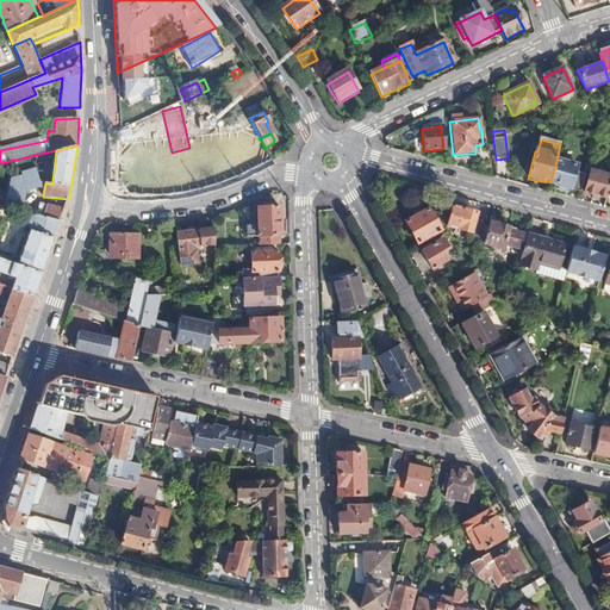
[(207,162),(205,149),(167,157),(170,175),(163,178),(167,188),(221,175),(217,160),(207,162)]
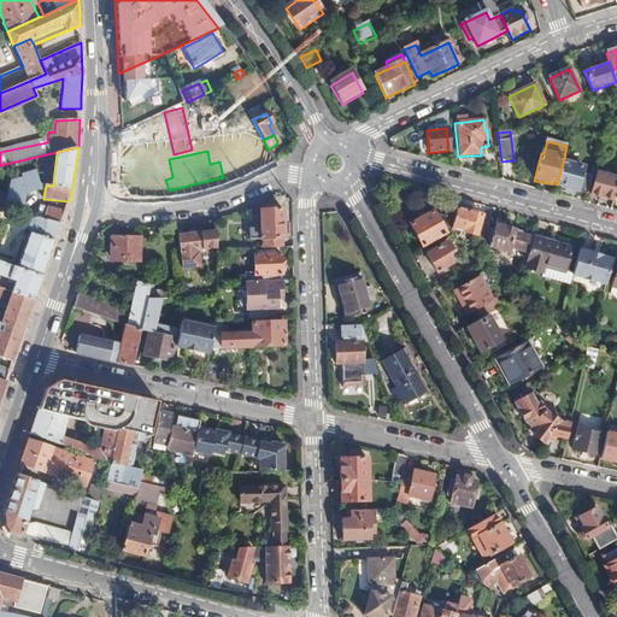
[(563,163),(557,184),(565,187),(565,191),(570,192),(574,193),(575,189),(589,193),(593,176),(582,172),(583,168),(563,163)]
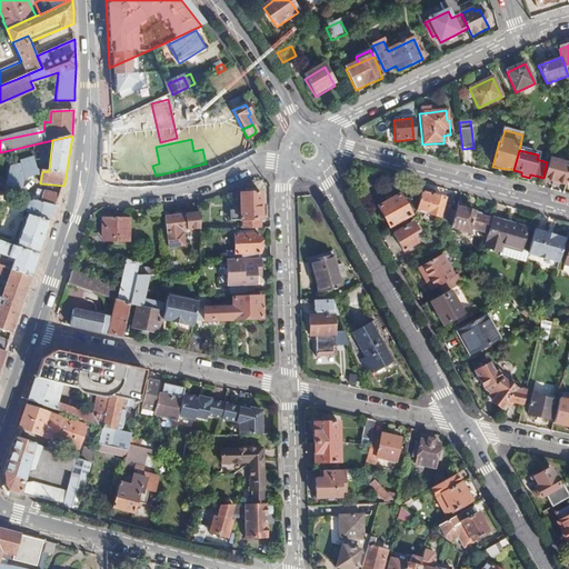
[(556,183),(566,186),(568,173),(568,160),(565,159),(566,157),(560,155),(559,158),(551,156),(546,180),(556,183)]
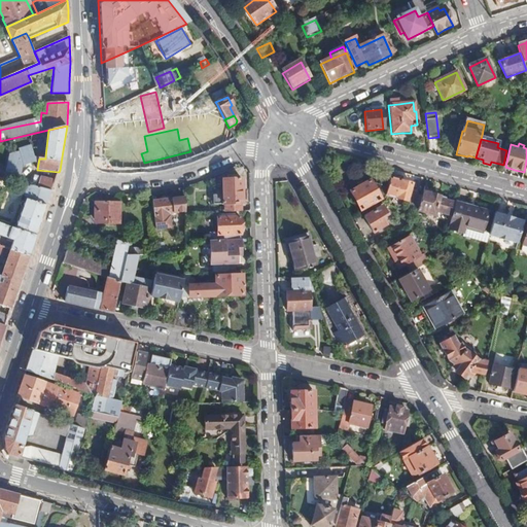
[(11,152),(4,178),(12,180),(16,182),(19,182),(23,166),(34,163),(38,164),(39,159),(34,157),(31,145),(26,146),(26,147),(18,149),(19,152),(14,153),(11,152)]
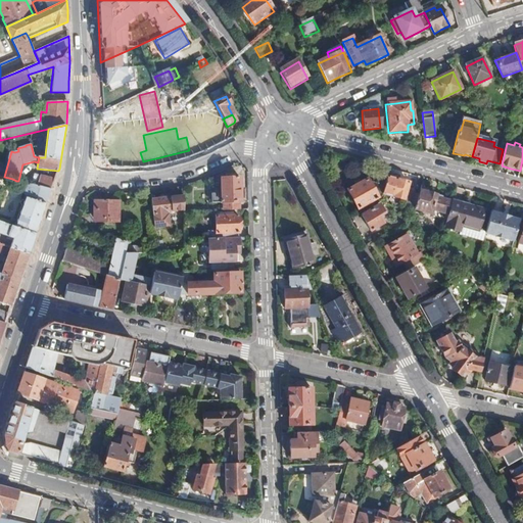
[(388,171),(380,169),(376,184),(384,186),(386,178),(388,171)]
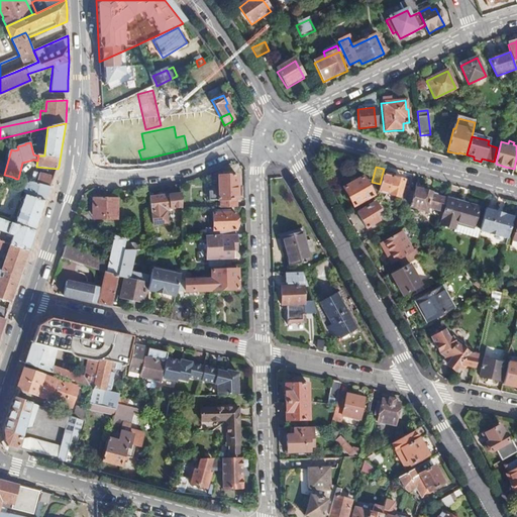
[(28,182),(50,188),(55,178),(34,172),(32,179),(28,177),(27,182),(28,182)]
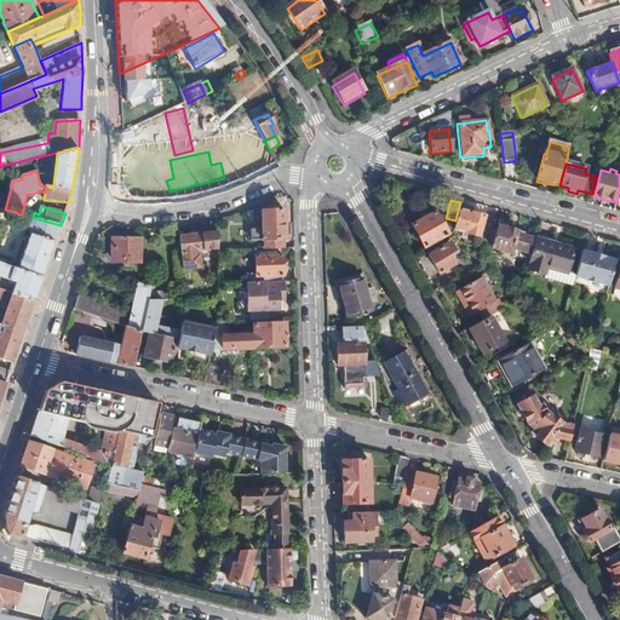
[(5,210),(0,207),(0,227),(9,230),(15,212),(5,210)]
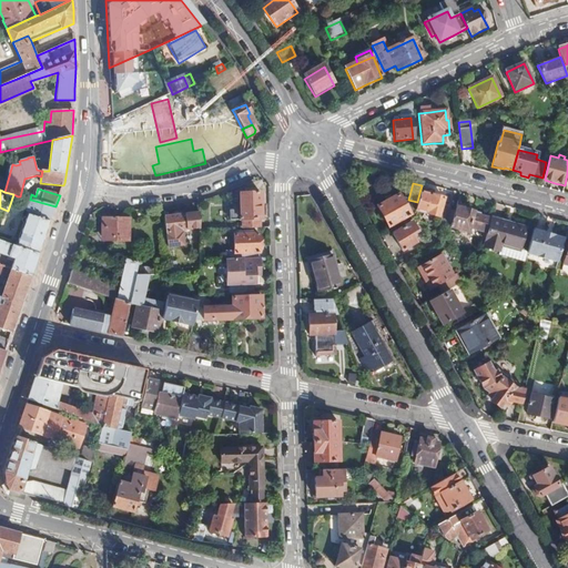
[(417,202),(415,211),(438,219),(436,227),(444,230),(448,213),(440,211),(443,200),(433,196),(419,193),(417,202)]
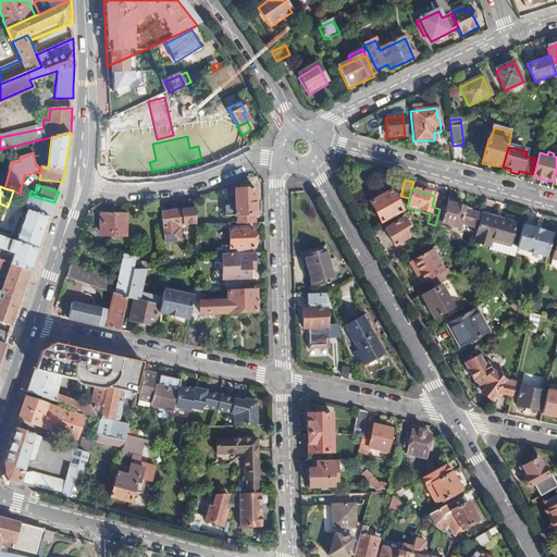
[(237,217),(237,224),(255,223),(254,217),(256,215),(256,213),(259,213),(259,202),(256,203),(256,190),(234,192),(235,206),(224,207),(225,217),(237,217)]
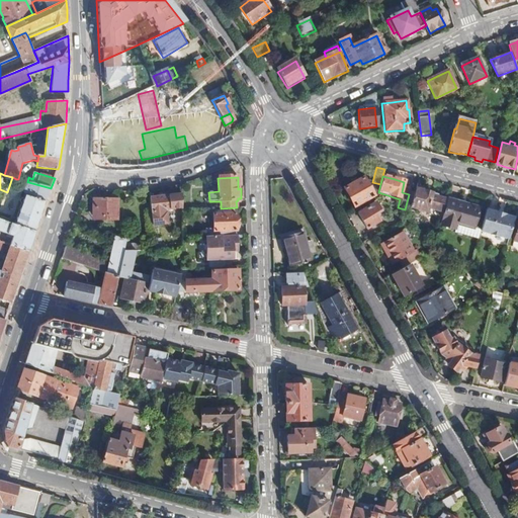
[(373,195),(363,177),(344,188),(354,206),(373,195)]
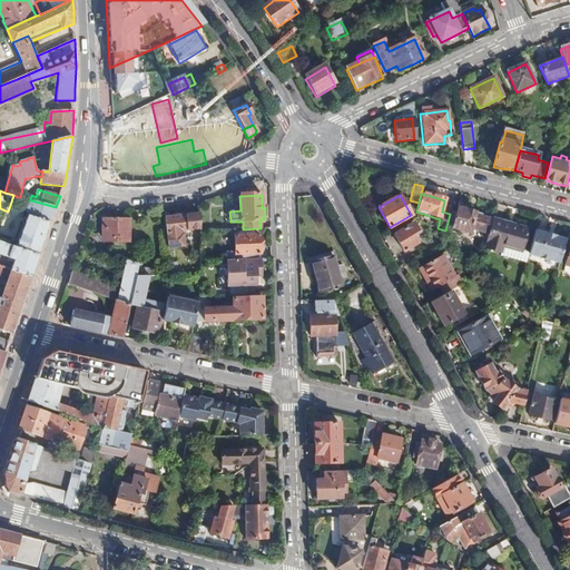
[(16,247),(39,255),(45,239),(48,229),(56,207),(31,200),(26,217),(21,215),(17,226),(20,227),(16,238),(18,239),(16,247)]
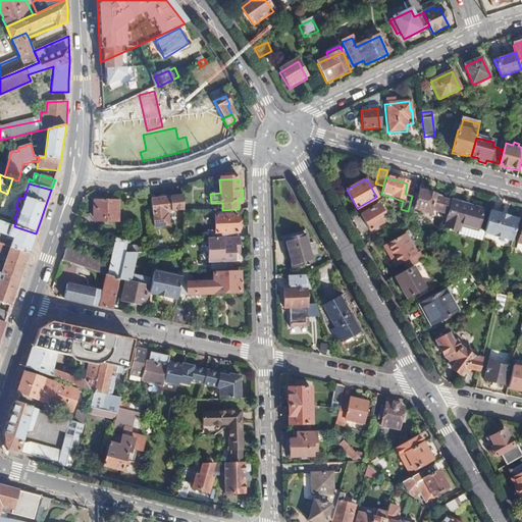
[(451,202),(441,200),(441,197),(431,195),(418,192),(414,211),(429,215),(430,211),(431,209),(437,211),(436,213),(436,214),(447,216),(451,202)]
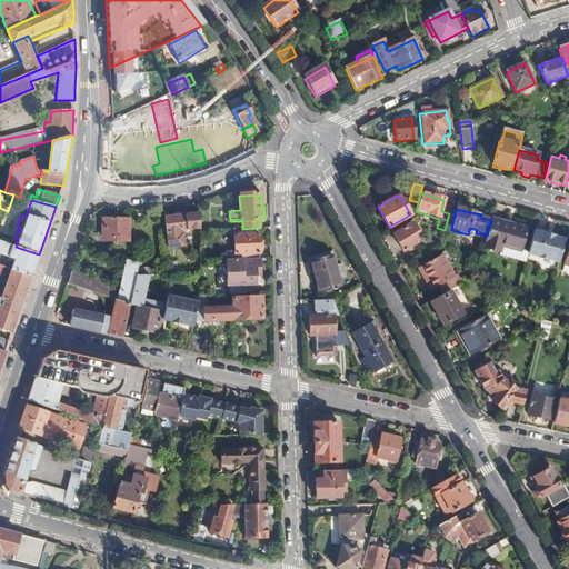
[(173,218),(162,219),(165,235),(180,232),(189,231),(188,216),(173,218)]
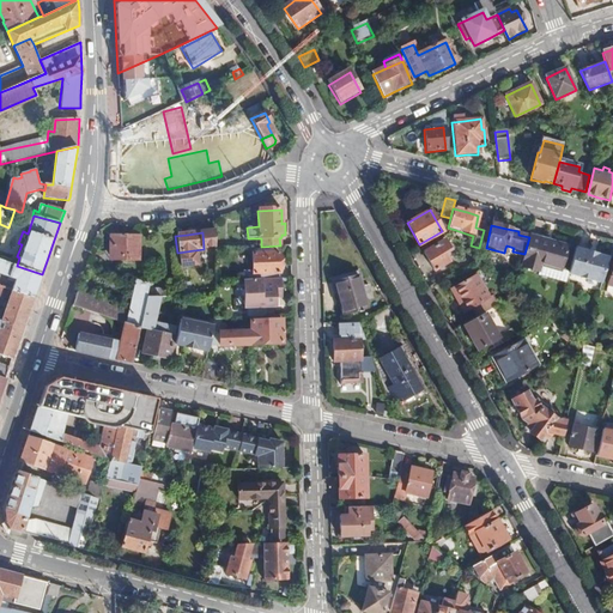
[(108,247),(107,256),(120,256),(120,261),(138,262),(138,237),(108,236),(108,247)]
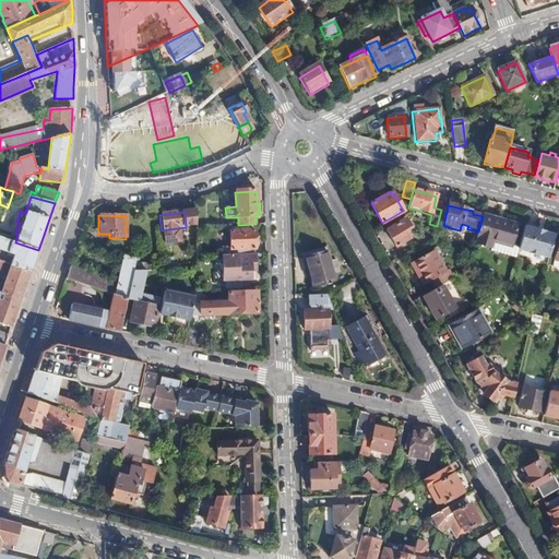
[(478,232),(474,246),(490,250),(492,244),(511,249),(518,226),(507,223),(499,221),(483,216),(478,232)]
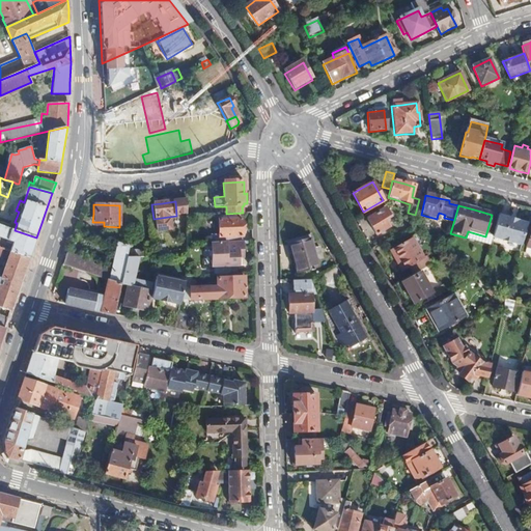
[(389,219),(385,210),(366,220),(374,235),(388,228),(384,222),(389,219)]
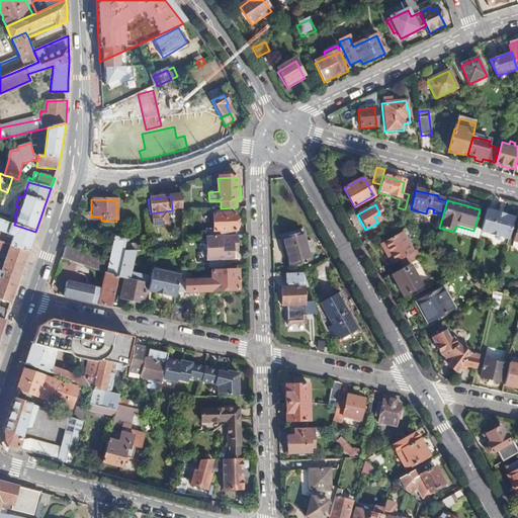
[(164,213),(164,211),(150,213),(152,228),(167,226),(166,213),(164,213)]
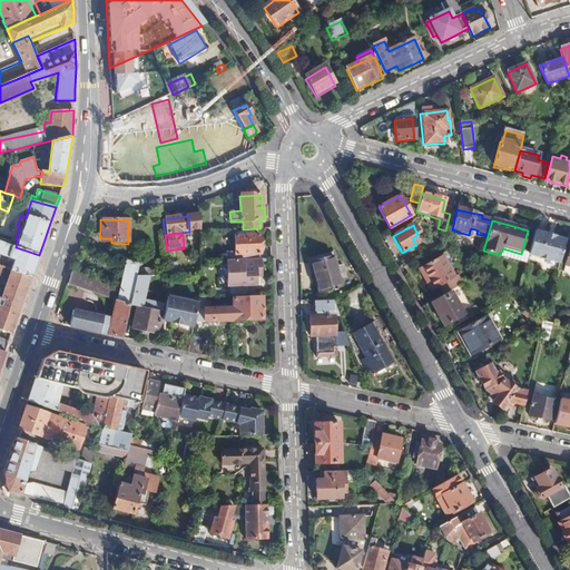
[(237,256),(237,261),(238,261),(256,259),(256,255),(259,255),(258,236),(244,237),(243,233),(238,234),(238,236),(234,237),(235,256),(237,256)]
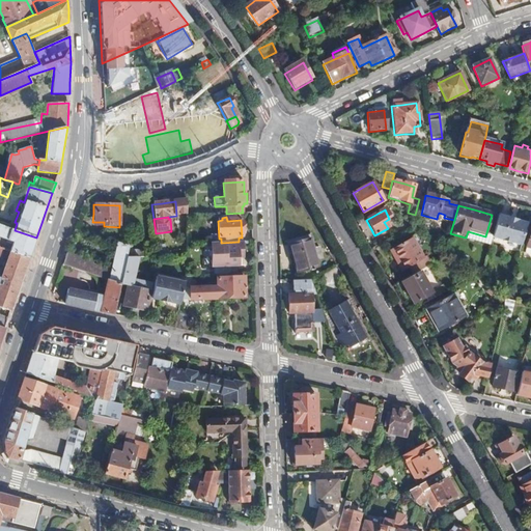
[(498,217),(493,239),(521,247),(527,225),(513,221),(498,217)]
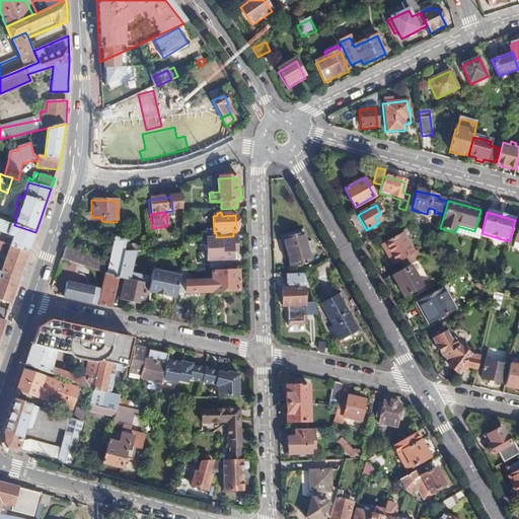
[(32,243),(35,232),(14,225),(4,222),(0,220),(0,232),(14,238),(11,246),(29,252),(32,243)]
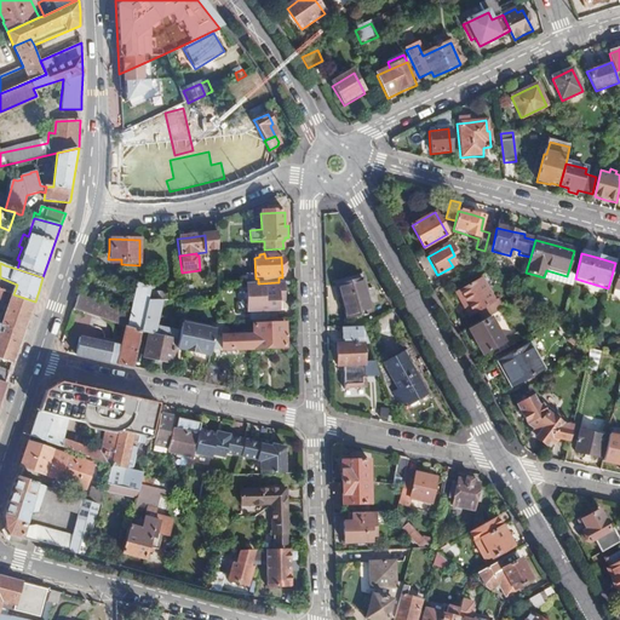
[(476,310),(482,322),(493,316),(503,310),(497,300),(494,302),(481,279),(459,292),(465,303),(468,303),(472,313),(476,310)]
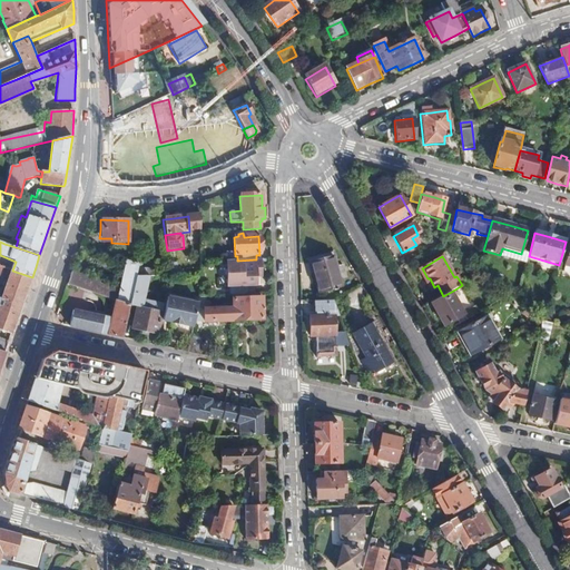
[(332,257),(311,262),(318,295),(340,290),(332,257)]
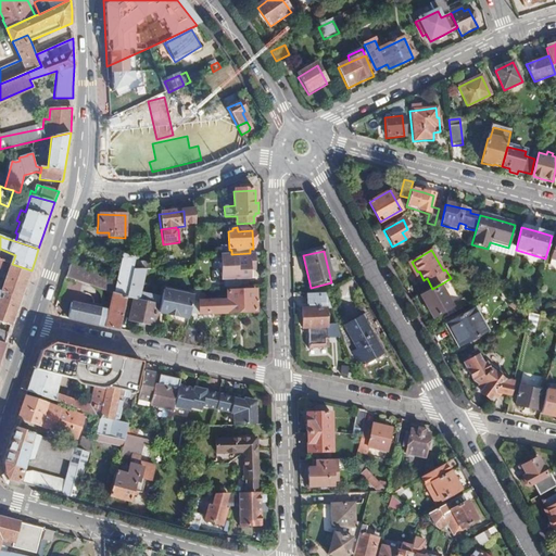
[(254,272),(253,253),(250,253),(232,254),(231,254),(220,254),(222,280),(249,280),(249,272),(254,272)]
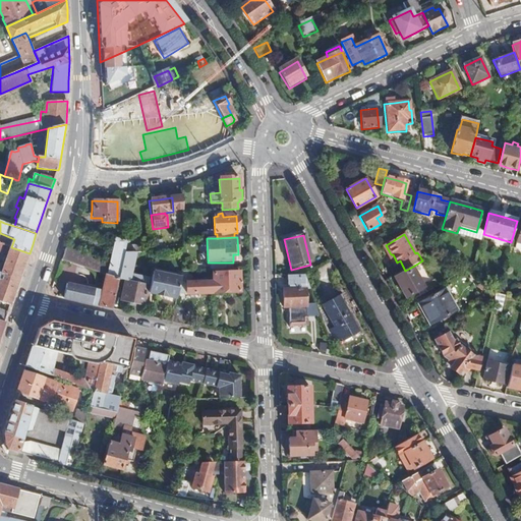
[(107,276),(118,280),(122,263),(124,252),(127,242),(116,238),(109,266),(107,276)]
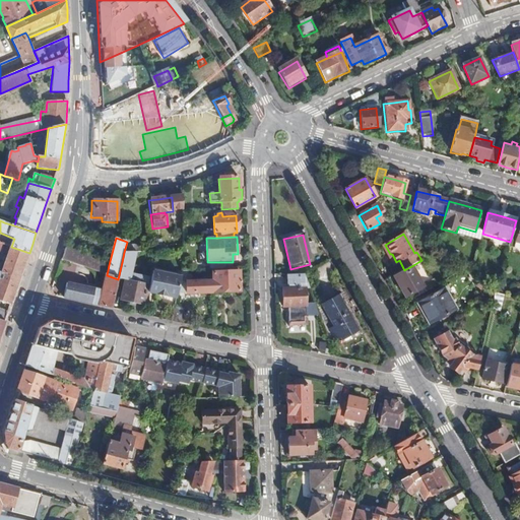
[(155,252),(157,252),(163,250),(161,241),(154,242),(155,252)]
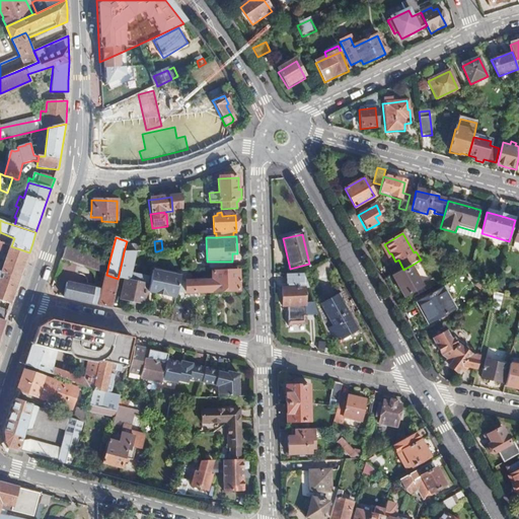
[(14,295),(29,252),(11,246),(2,273),(0,272),(0,251),(1,252),(4,243),(0,242),(0,300),(11,304),(14,295)]
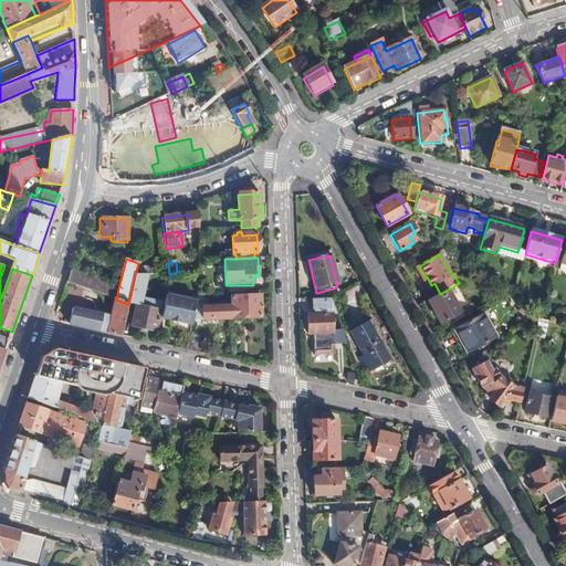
[(115,299),(116,300),(118,289),(71,272),(70,276),(67,283),(115,299)]
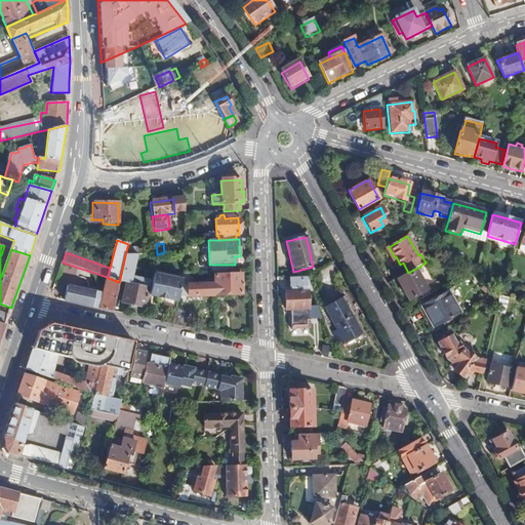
[(136,254),(125,254),(123,265),(119,282),(119,283),(126,284),(130,285),(132,277),(136,254)]
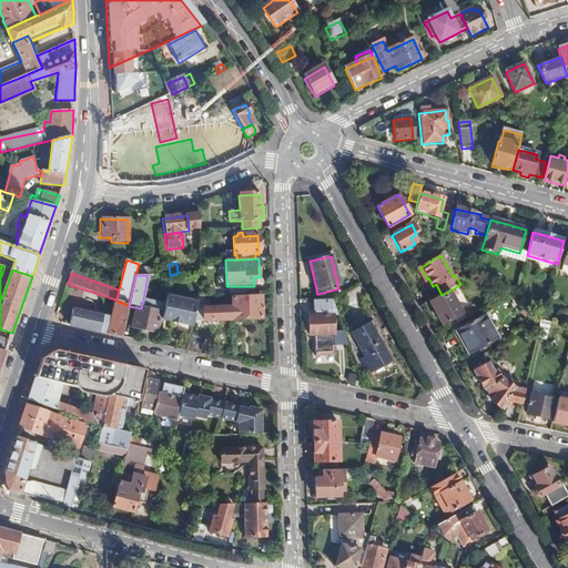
[(462,315),(450,295),(432,306),(443,325),(462,315)]
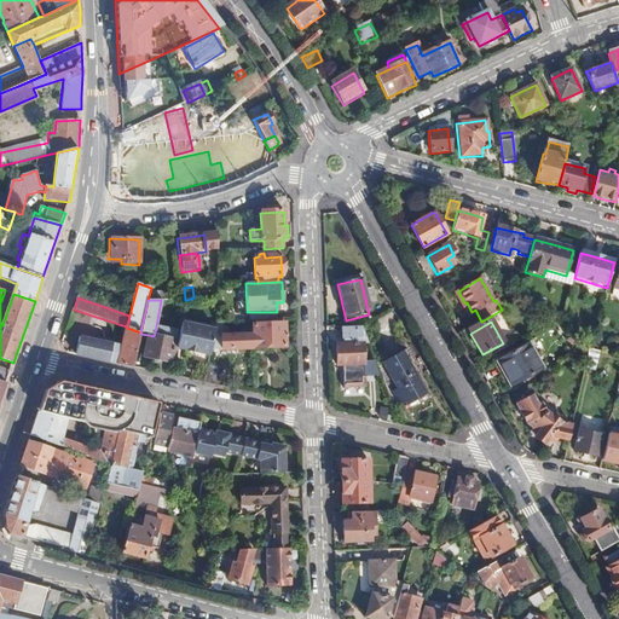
[(547,325),(576,347),(580,341),(560,327),(554,322),(547,325)]
